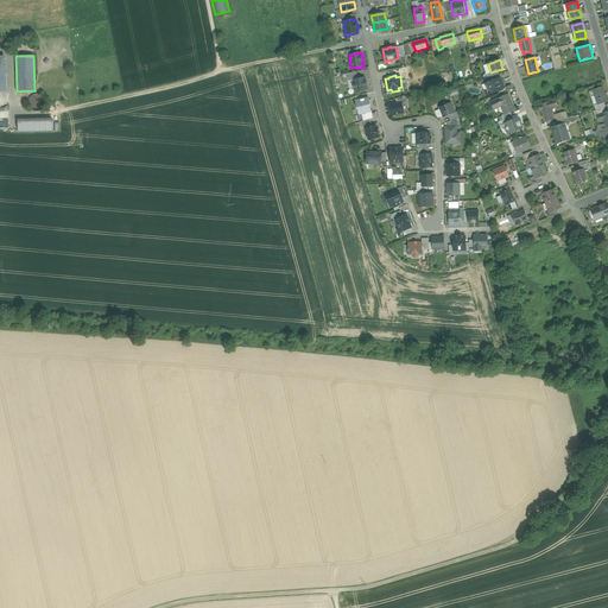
[(358,78),(353,80),(354,84),(353,84),(354,88),(355,88),(355,92),(367,90),(366,86),(367,86),(366,82),(365,82),(365,77),(358,78)]
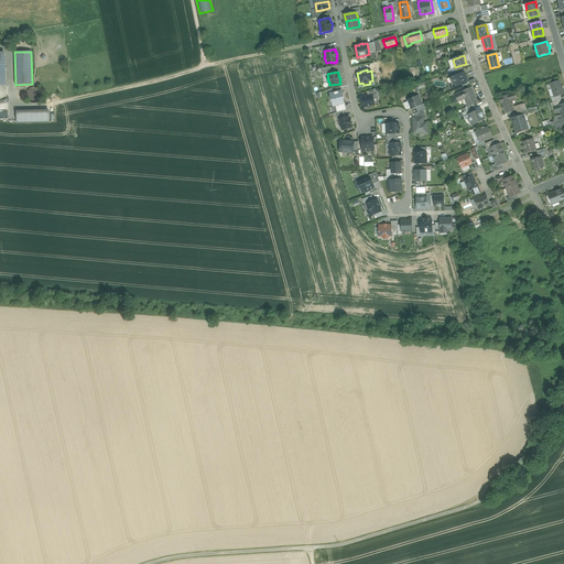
[(464,72),(451,77),(454,87),(468,82),(464,72)]
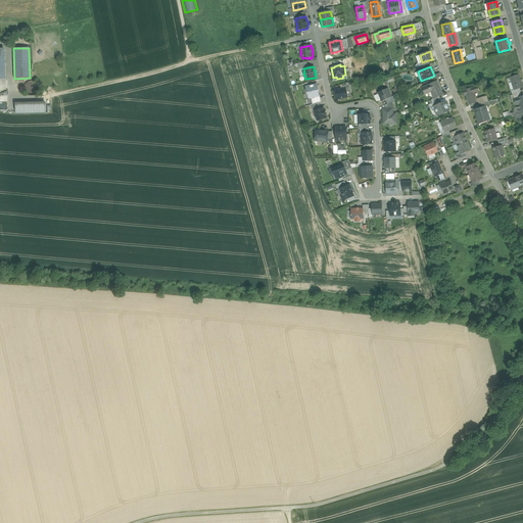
[(519,75),(510,78),(514,90),(519,89),(522,87),(519,75)]
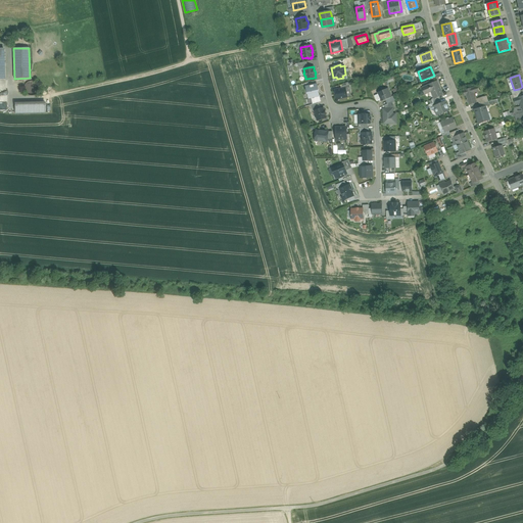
[(39,90),(39,87),(38,84),(35,82),(32,81),(29,81),(27,83),(25,86),(24,89),(25,92),(27,94),(30,95),(33,96),(36,95),(38,93),(39,90)]
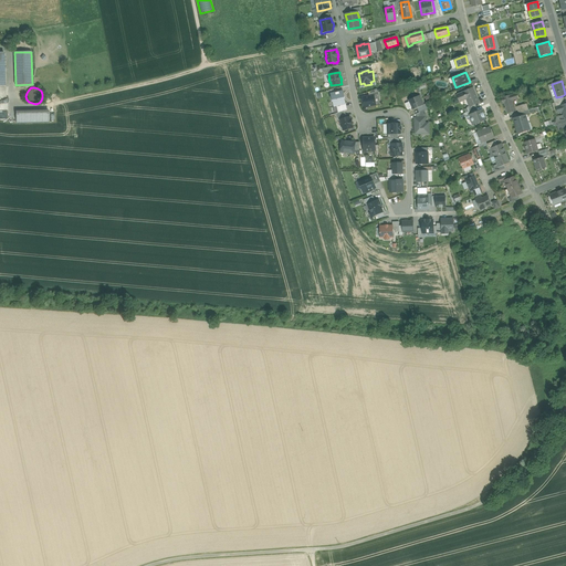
[(473,87),(463,92),(465,97),(467,100),(470,106),(474,104),(479,103),(473,87)]
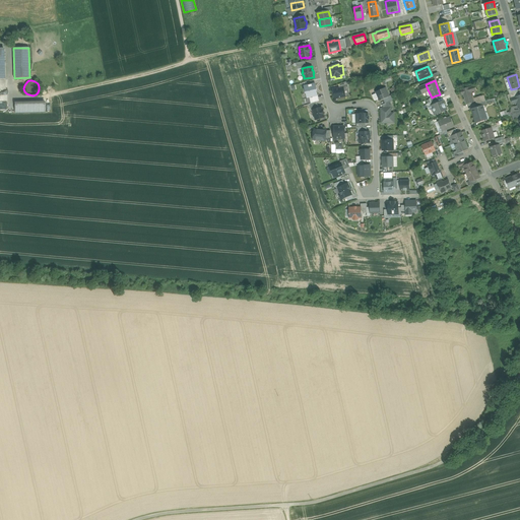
[(315,83),(312,84),(304,86),(307,98),(309,98),(317,95),(316,90),(317,90),(315,83)]
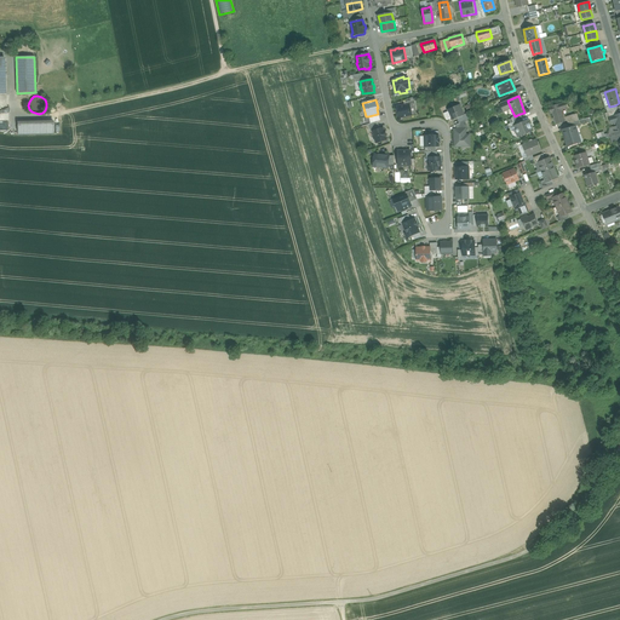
[(566,103),(549,108),(551,114),(552,113),(556,124),(568,121),(567,116),(562,118),(561,110),(567,109),(566,103)]
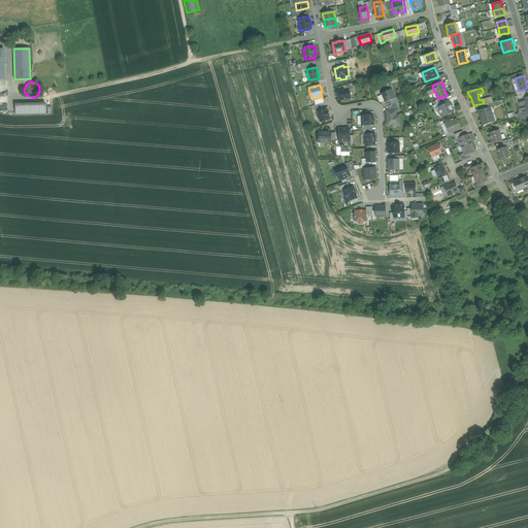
[(344,90),(337,92),(339,100),(351,98),(349,90),(344,90)]
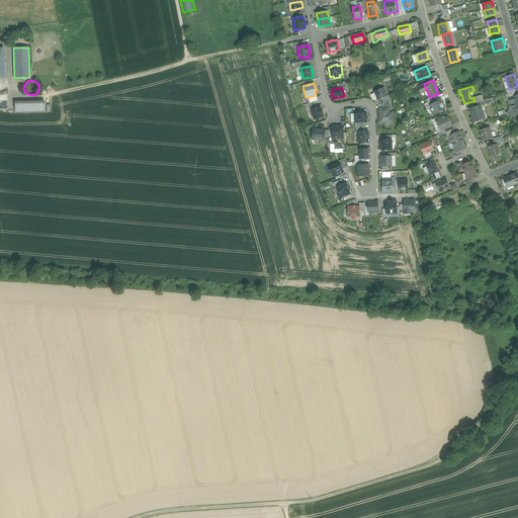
[(384,88),(374,92),(377,100),(386,96),(387,96),(384,88)]
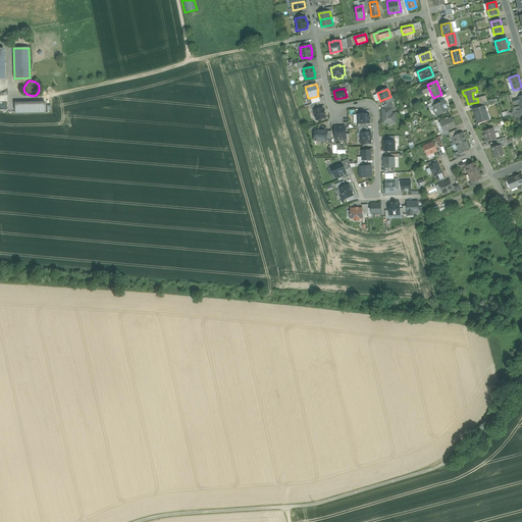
[(521,95),(520,96),(517,97),(513,98),(513,99),(515,104),(519,103),(520,106),(521,110),(521,109),(521,95)]
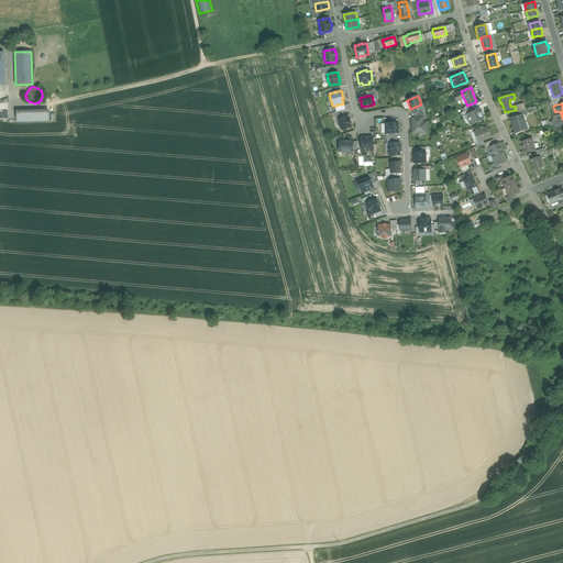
[(334,106),(337,112),(342,110),(345,109),(343,103),(334,106)]
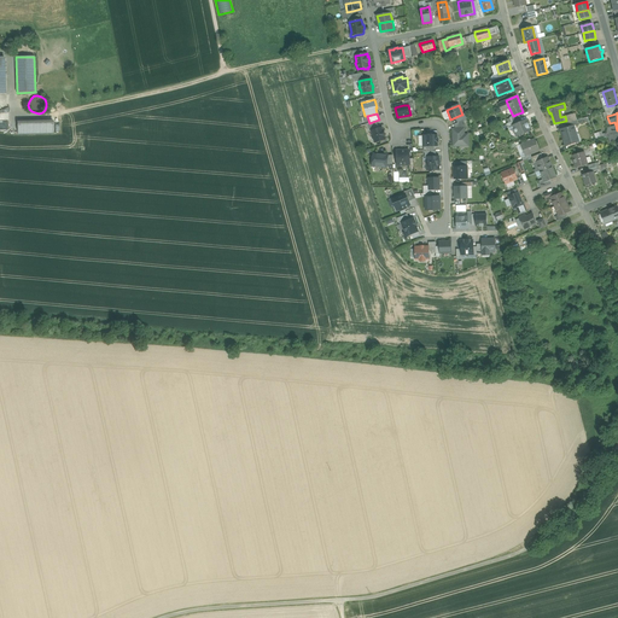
[(575,114),(565,116),(566,121),(566,123),(577,121),(575,114)]
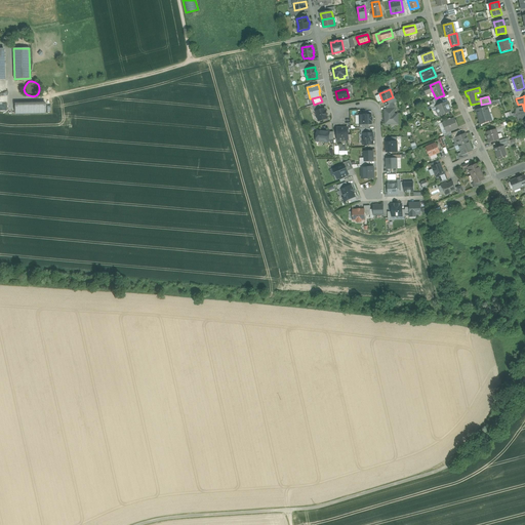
[(434,108),(432,108),(433,111),(438,112),(439,116),(443,114),(444,115),(445,114),(451,111),(447,102),(441,105),(434,108)]
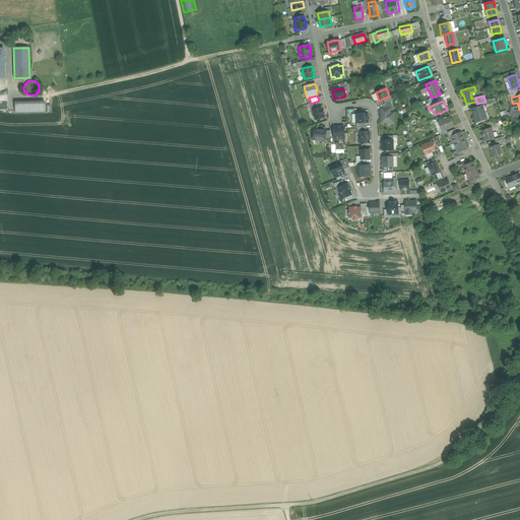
[(311,104),(309,105),(311,111),(312,110),(318,108),(316,102),(311,104)]
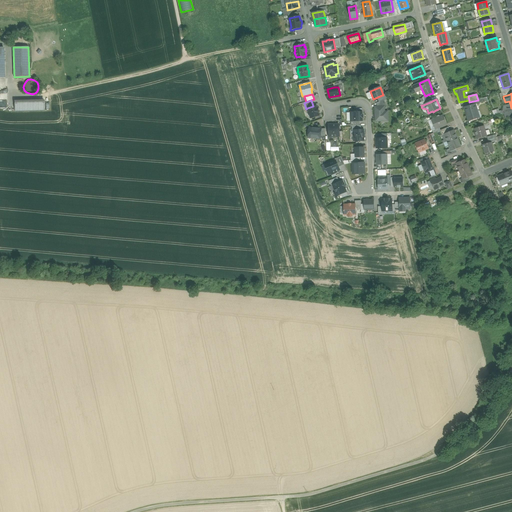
[(44,102),(14,102),(15,112),(45,111),(44,102)]
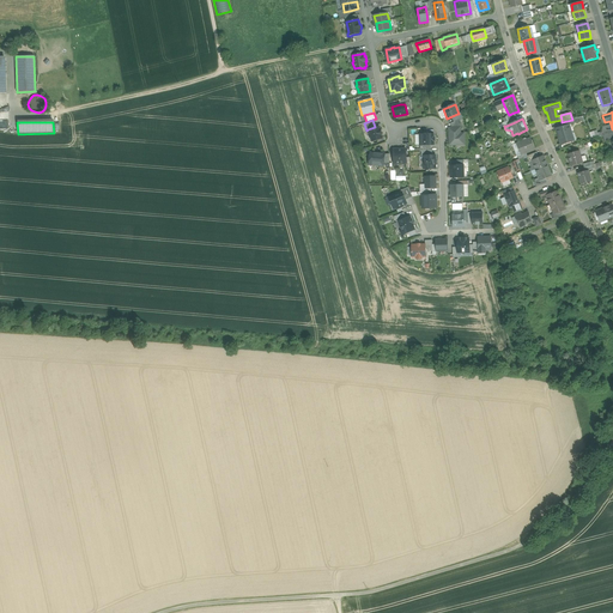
[(563,127),(556,128),(560,145),(572,141),(571,137),(569,131),(571,131),(569,125),(563,127)]
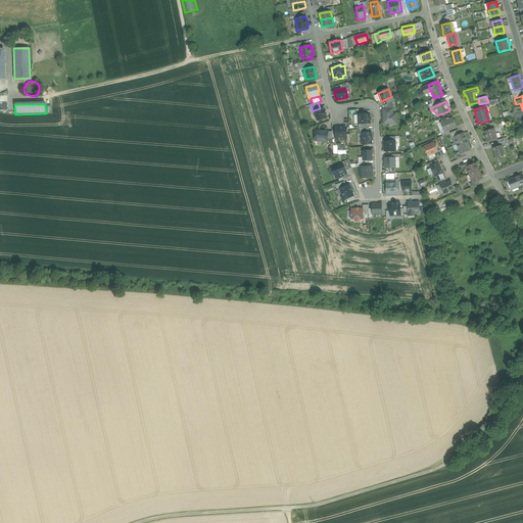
[(320,108),(314,110),(315,114),(314,114),(316,117),(317,122),(327,119),(326,114),(325,110),(323,107),(320,108)]
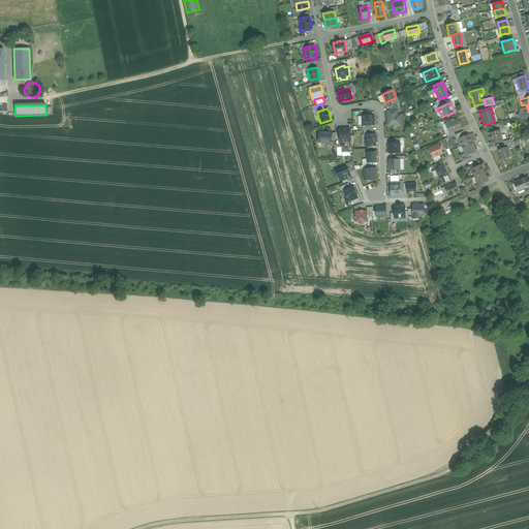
[(390,111),(387,111),(387,125),(400,125),(400,116),(397,116),(397,111),(390,111)]
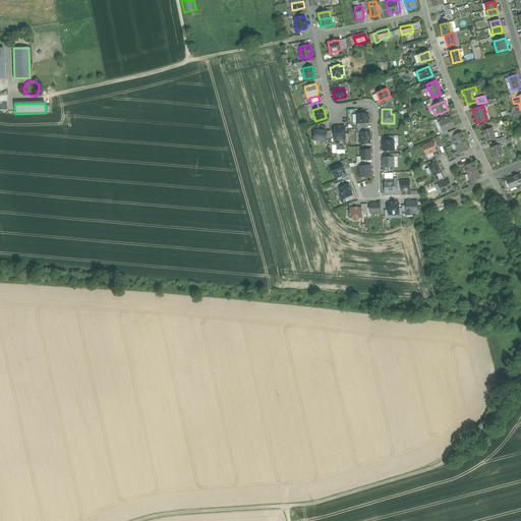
[(368,114),(356,114),(357,123),(366,123),(368,123),(368,120),(369,120),(369,117),(368,116),(368,114)]
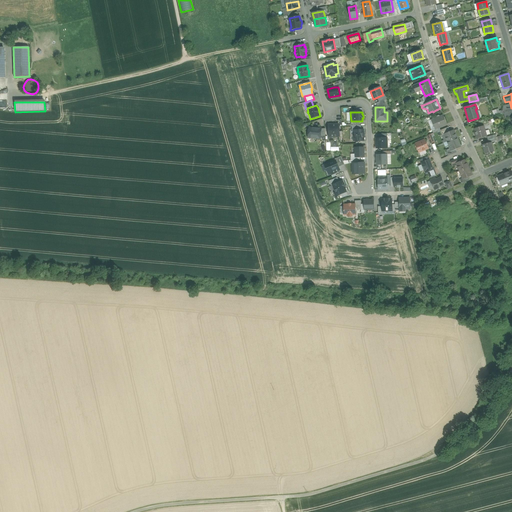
[(443,115),(431,120),(435,129),(439,127),(447,124),(443,115)]
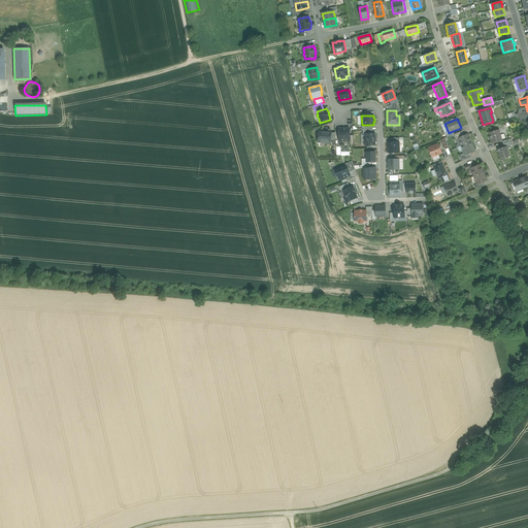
[(350,128),(339,129),(339,141),(350,140),(350,135),(350,128)]
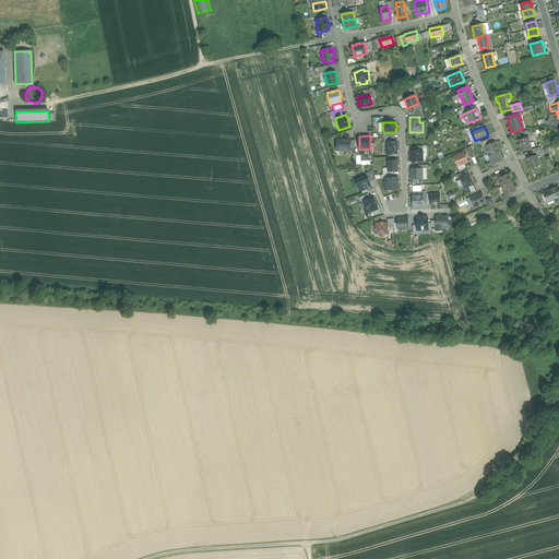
[(528,138),(518,141),(521,152),(532,149),(530,143),(528,138)]
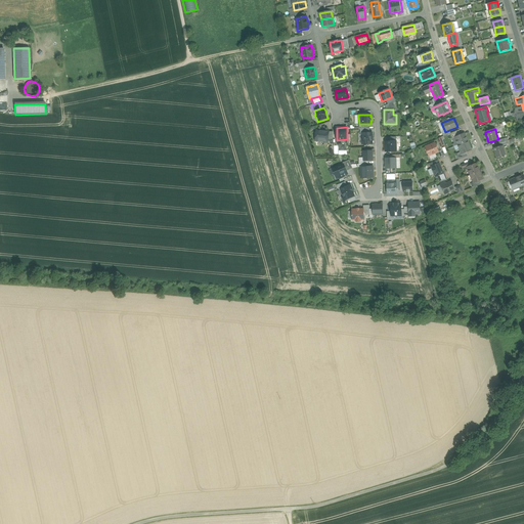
[(329,132),(316,130),(315,140),(328,141),(328,140),(329,137),(329,132)]
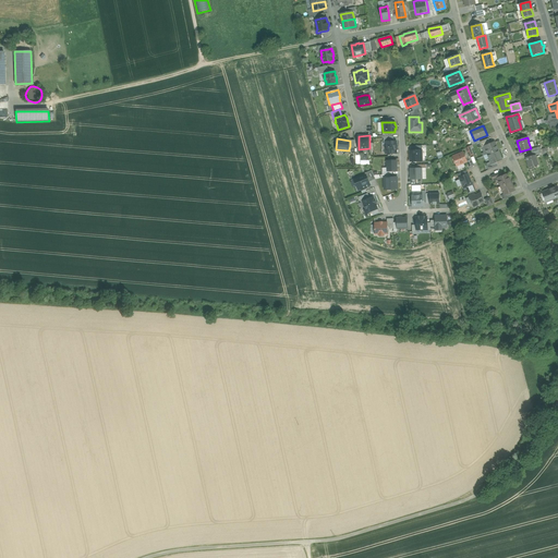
[(480,142),(482,147),(485,146),(484,146),(490,144),(488,138),(480,142)]
